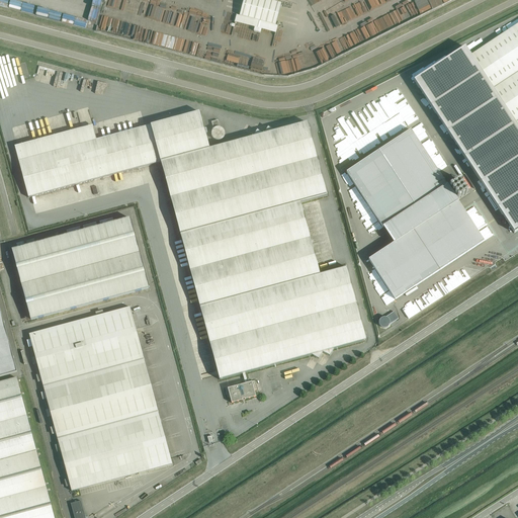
[(275,25),(281,4),(266,0),(244,0),(240,16),(275,25)]
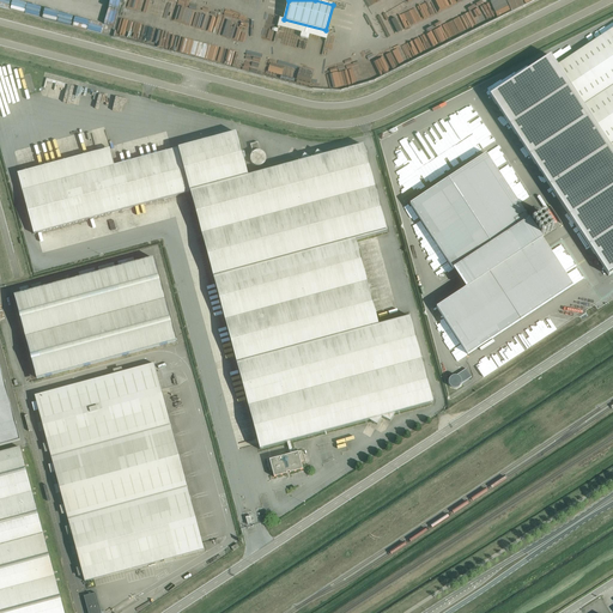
[(514,79),(490,96),(495,104),(501,105),(499,110),(505,113),(504,117),(515,134),(521,137),(520,140),(526,143),(523,147),(563,206),(566,212),(594,254),(599,254),(599,261),(604,261),(602,267),(608,275),(612,272),(612,28),(584,47),(557,65),(551,55),(514,79)]
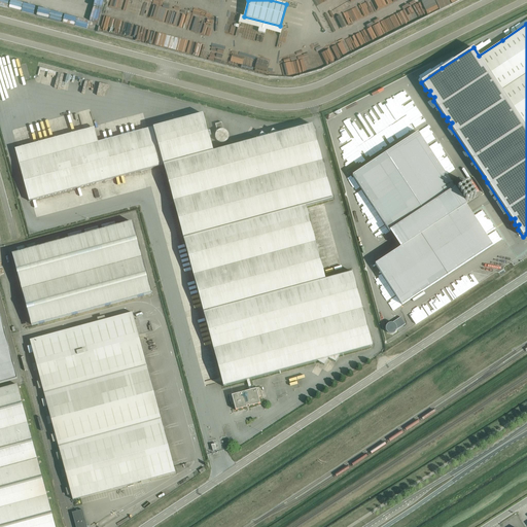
[(399,78),(406,92),(417,85),(416,83),(424,79),(420,68),(399,78)]
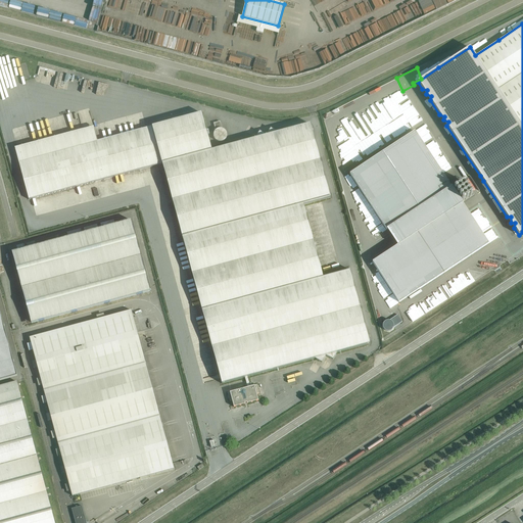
[(387,90),(336,124),(346,139),(337,145),(347,160),(343,163),(386,230),(396,224),(407,239),(372,262),(398,302),(488,243),(387,90)]
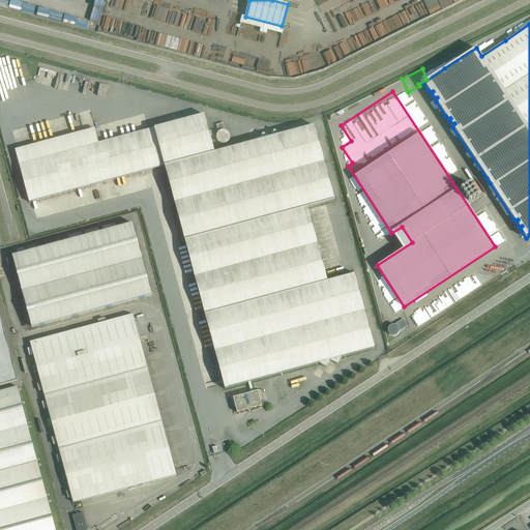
[(214,152),(204,115),(87,146),(84,131),(15,150),(29,203),(165,166),(225,388),(248,382),(251,392),(230,398),(233,407),(235,406),(237,412),(248,409),(248,408),(249,408),(251,409),(262,406),(260,400),(262,399),(260,390),(254,391),(252,382),(319,363),(326,367),(330,360),(337,364),(342,357),(374,349),(354,273),(327,281),(307,208),(334,200),(314,125),(282,135),(274,130),(270,138),(263,134),(259,140),(214,152)]
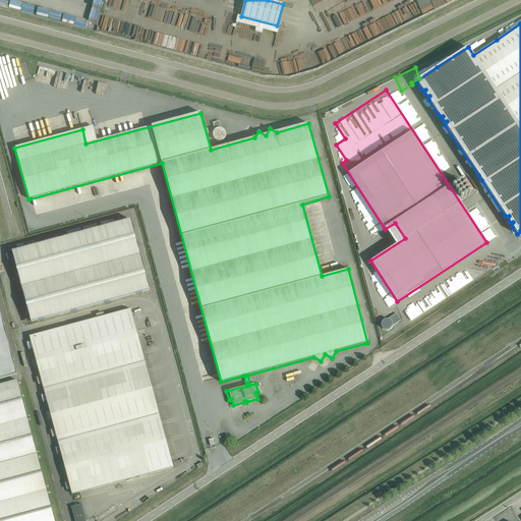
[(219,141),(220,141),(221,141),(222,140),(223,140),(224,139),(225,138),(225,137),(226,136),(226,135),(226,134),(226,133),(226,132),(225,132),(225,131),(225,130),(224,129),(223,129),(222,128),(221,128),(219,121),(213,122),(215,130),(214,130),(214,131),(213,132),(213,133),(213,134),(213,135),(213,136),(213,137),(214,137),(214,138),(215,139),(215,140),(216,140),(217,140),(218,141),(219,141)]
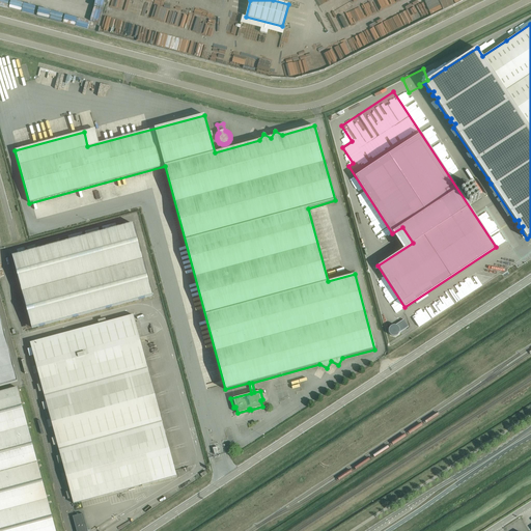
[(31,328),(40,326),(152,296),(133,223),(12,256),(31,328)]
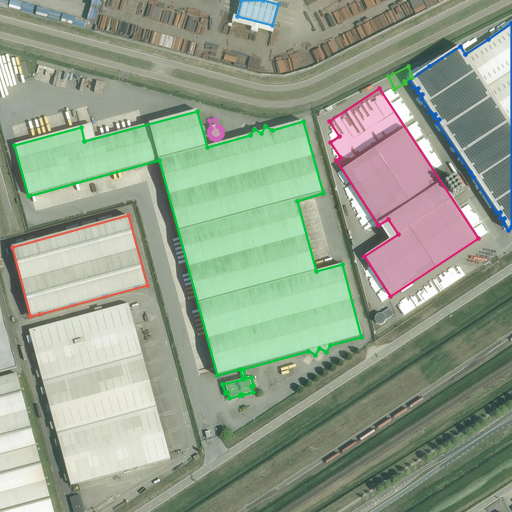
[(493,244),(480,252),(486,261),(499,254),(493,244)]
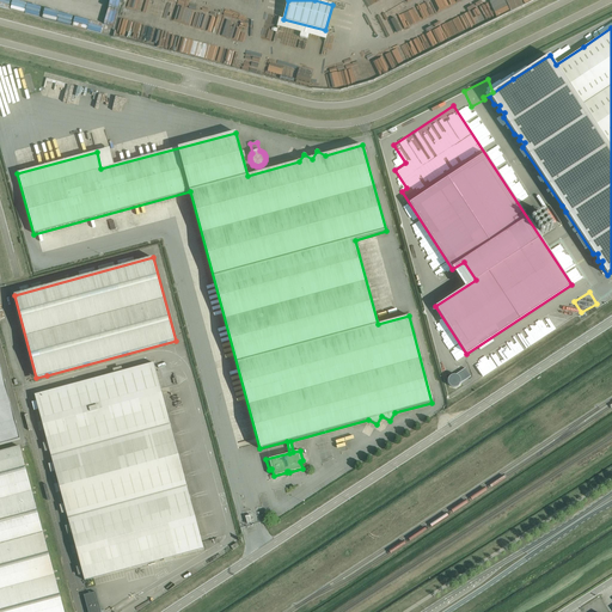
[(555,313),(561,325),(571,319),(564,307),(555,313)]
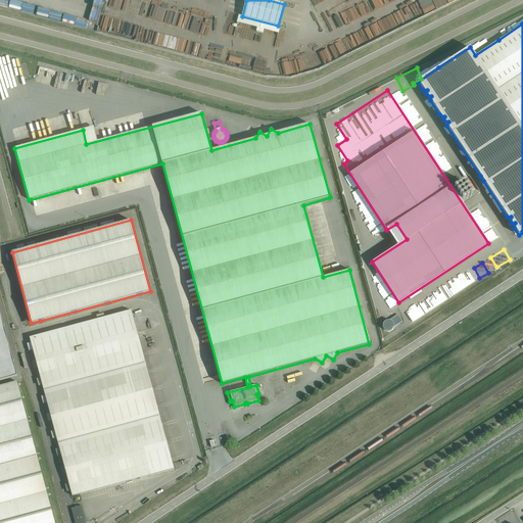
[(463,275),(467,285),(474,282),(470,272),(463,275)]
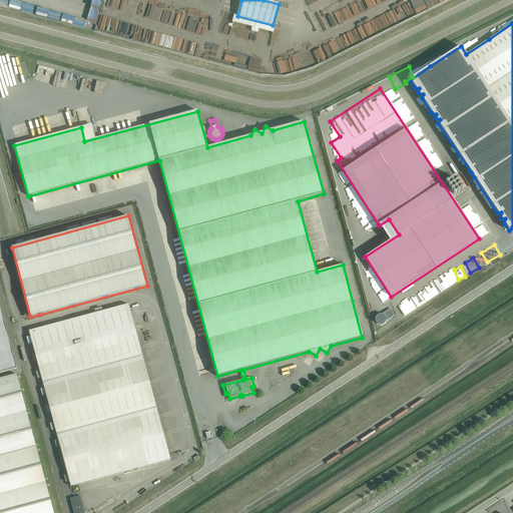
[(404,317),(422,306),(415,294),(397,305),(404,317)]
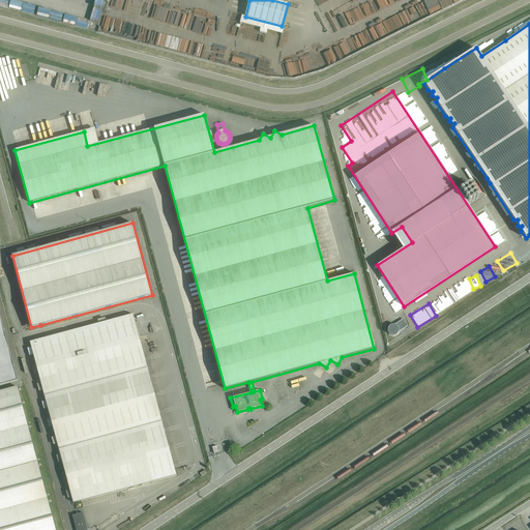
[(133,315),(30,342),(72,503),(176,475),(133,315)]
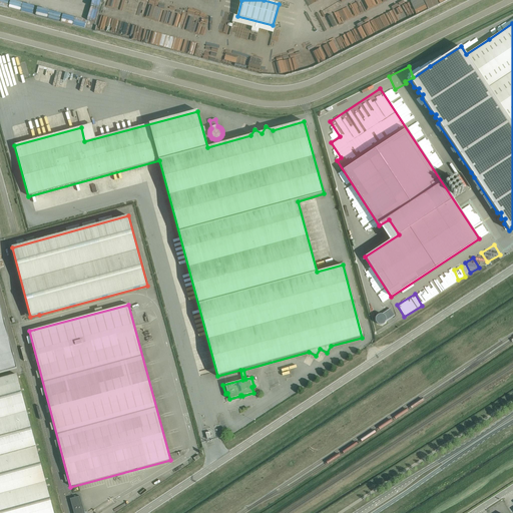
[(0,373),(17,369),(0,306),(0,373)]
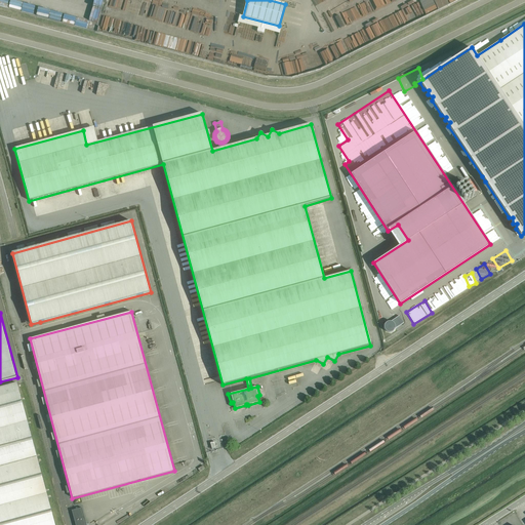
[(398,317),(390,322),(391,323),(393,323),(394,325),(394,326),(395,327),(394,329),(402,324),(398,317)]
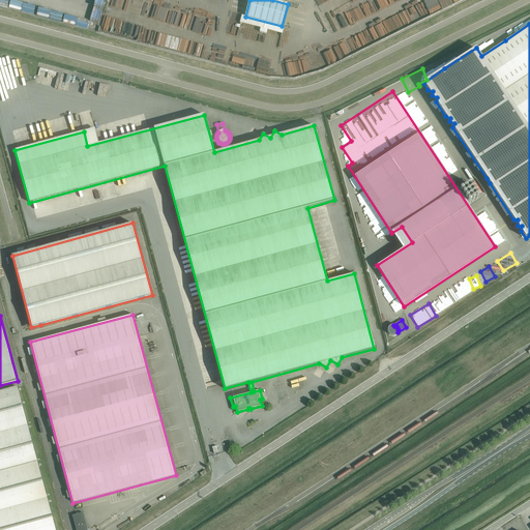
[(0,529),(55,529),(17,387),(0,390),(0,529)]
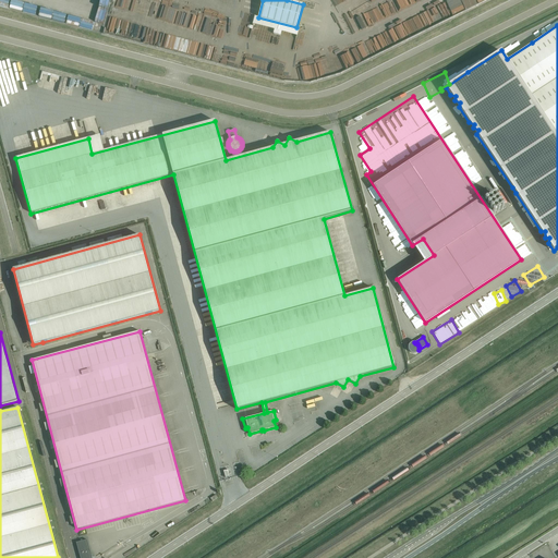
[(76,543),(80,557),(92,557),(87,540),(76,543)]
